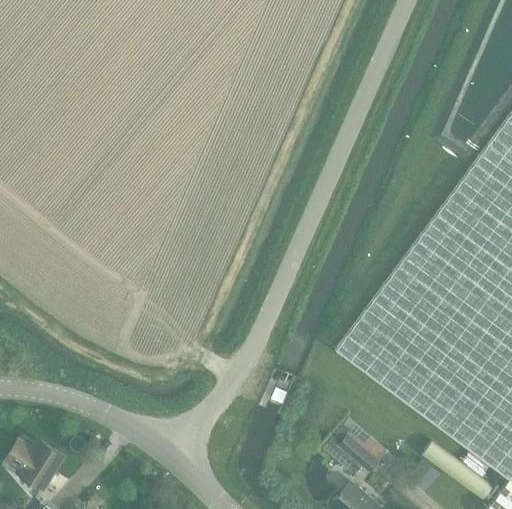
[(511,508),(511,112),(335,351),(508,480),(486,508),(511,508)]
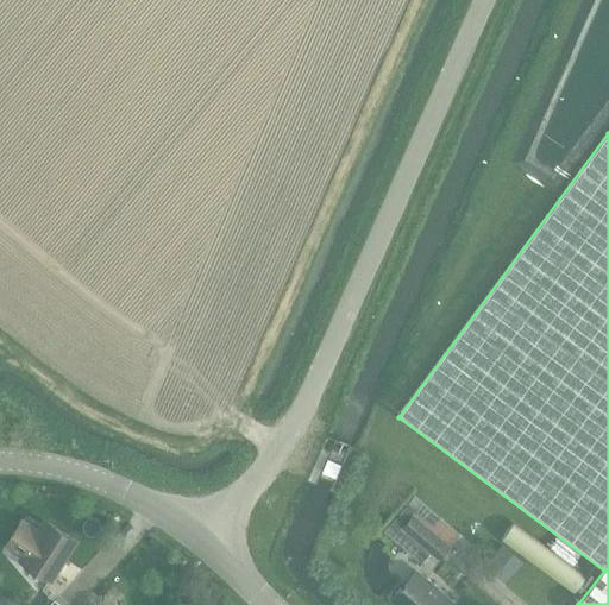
[(428,560),(431,556),(438,562),(440,560),(445,563),(452,556),(447,552),(449,549),(459,537),(439,521),(433,528),(407,506),(389,528),(399,535),(400,534),(428,560)]
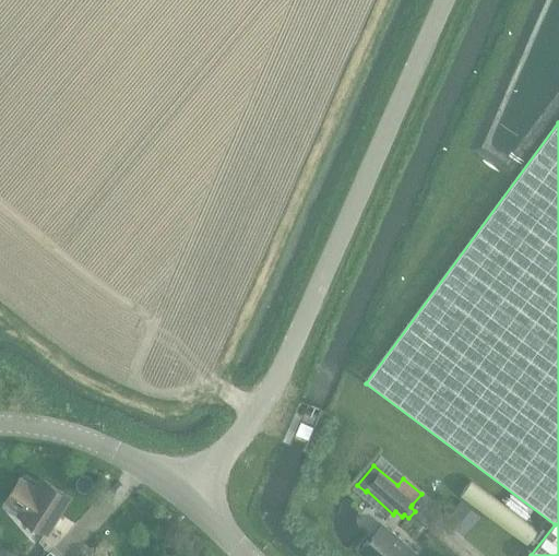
[(20,482),(6,504),(21,512),(19,516),(47,534),(69,499),(40,482),(35,491),(20,482)]
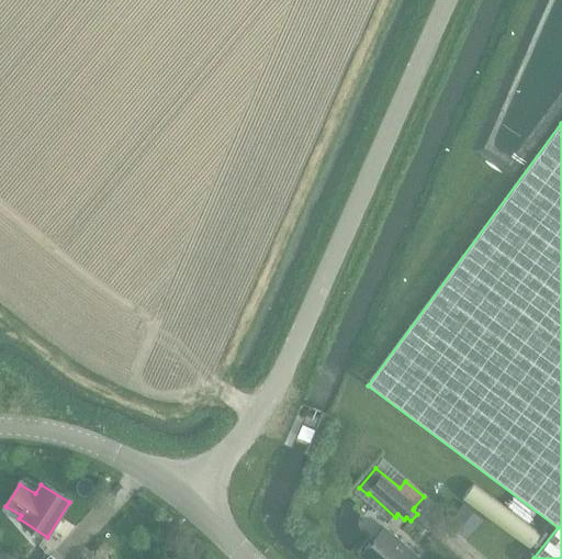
[(532,548),(542,534),(474,484),(463,500),(532,548)]
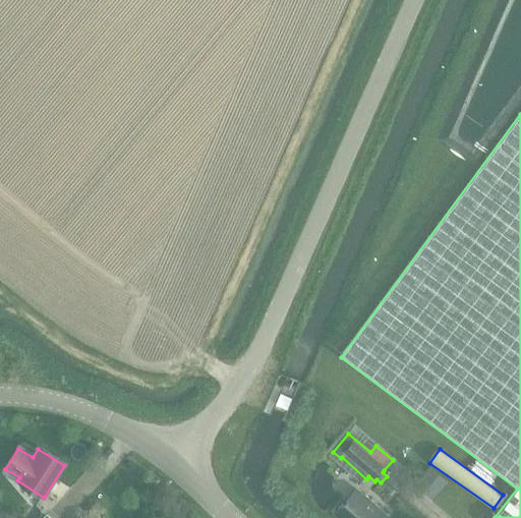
[(414,486),(432,502),(448,484),(429,469),(414,486)]
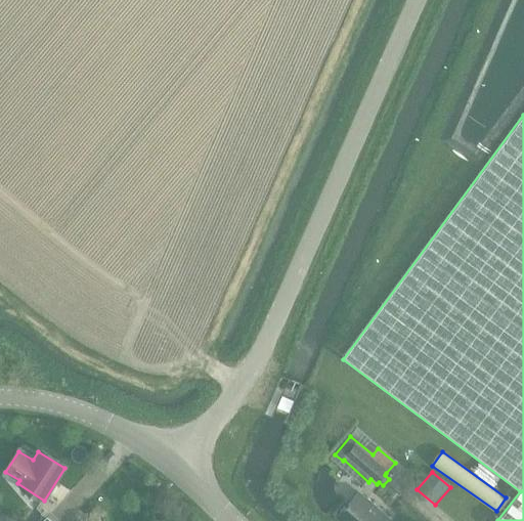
[(387,520),(356,494),(337,518),(339,520),(387,520)]
